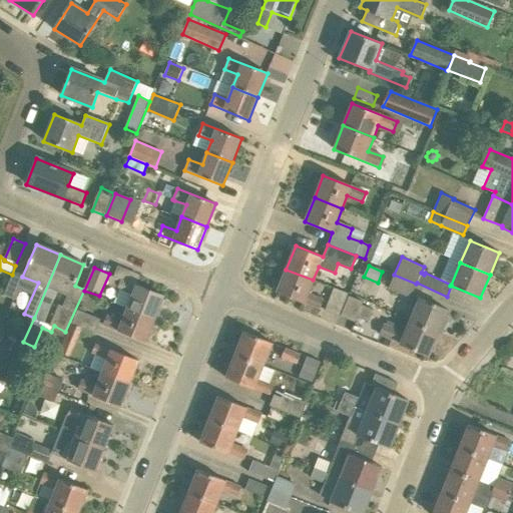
[(313,280),(286,270),(277,292),(320,309),(324,300),(308,294),(313,280)]
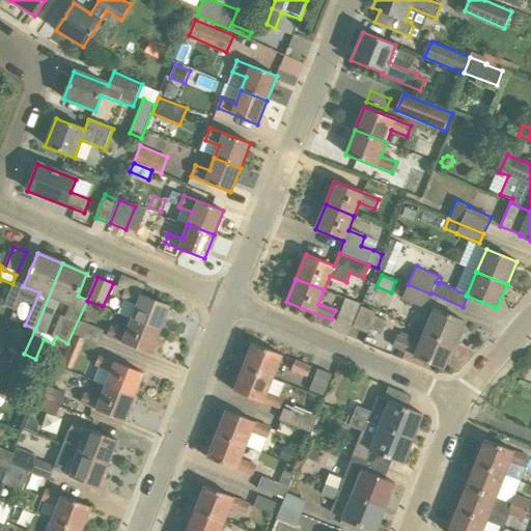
[(430,294),(408,284),(402,299),(424,308),(430,294)]
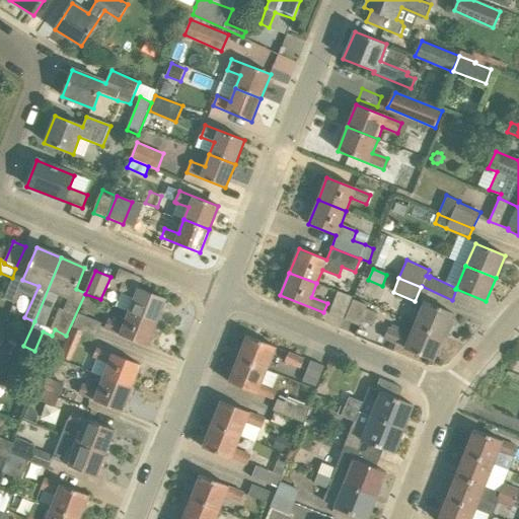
[(23,283),(21,282),(12,279),(4,298),(15,302),(19,292),(23,283)]
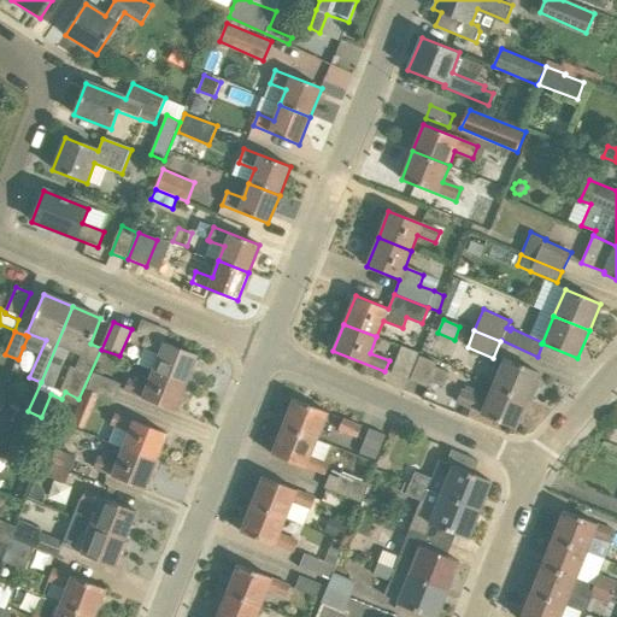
[(198,356),(146,335),(141,347),(144,348),(137,363),(153,370),(187,383),(198,356)]
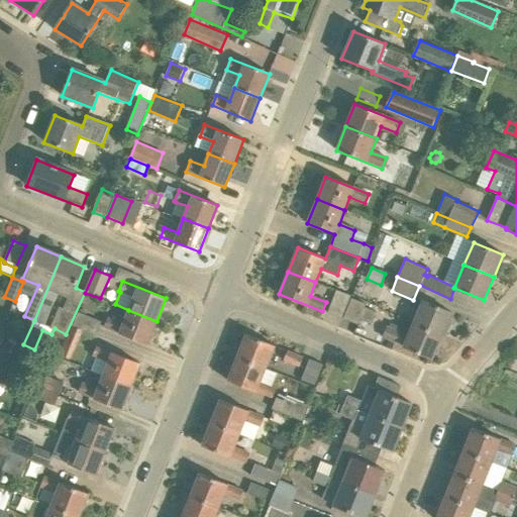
[(350,296),(336,291),(328,313),(342,318),(350,296)]
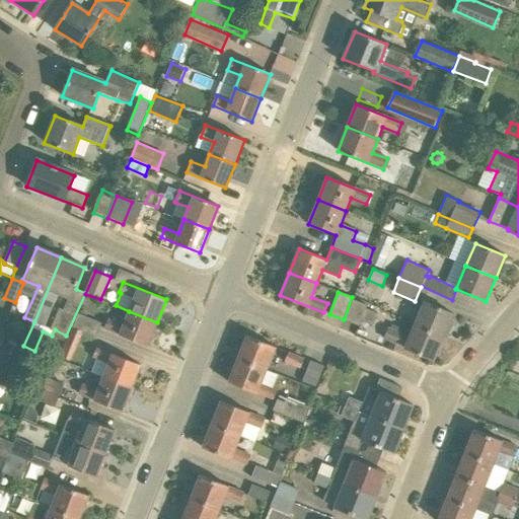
[(345,320),(359,325),(361,319),(373,323),(377,313),(366,307),(367,304),(353,298),(352,301),(345,320)]
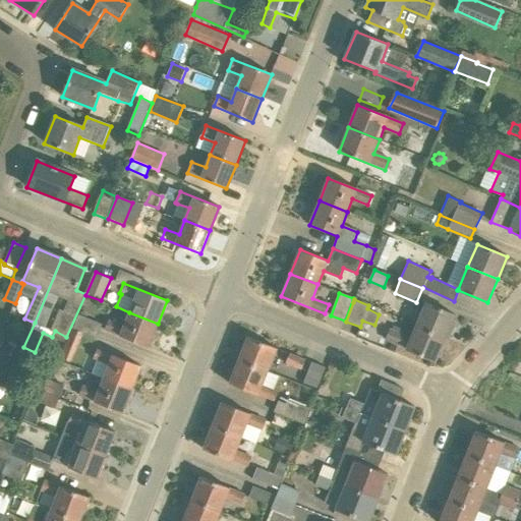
[(455,316),(425,303),(415,326),(446,338),(455,316)]
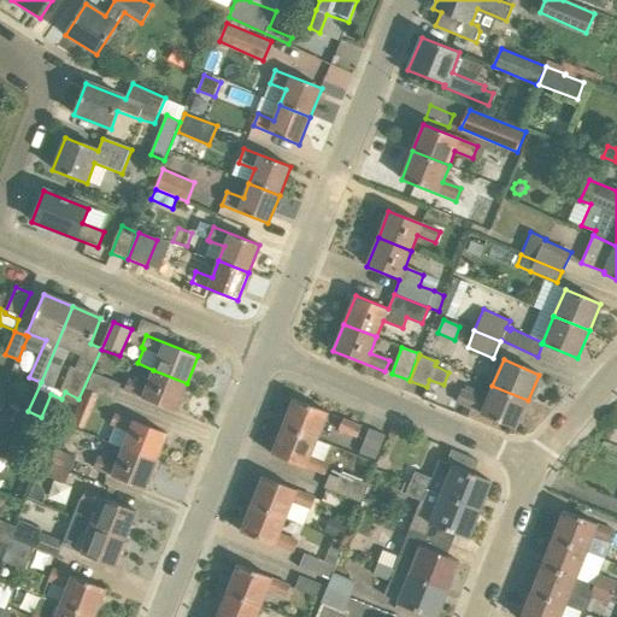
[(187,383),(153,370),(146,387),(129,380),(125,391),(176,411),(187,383)]
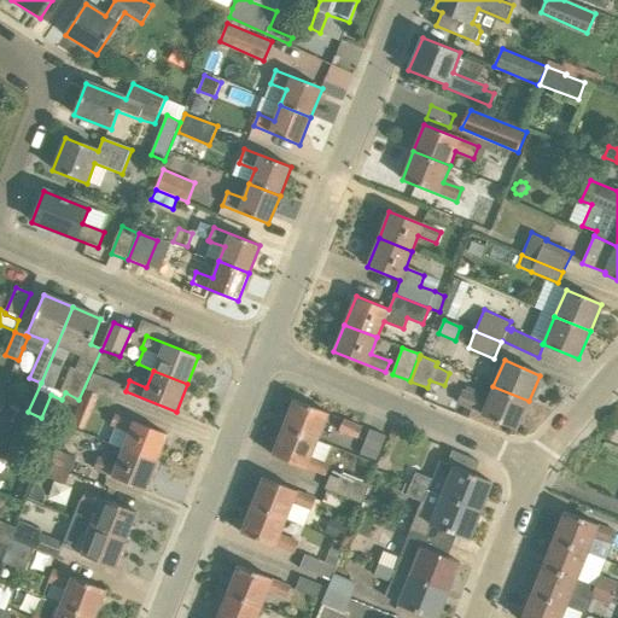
[(122,385),(94,373),(88,390),(98,395),(116,401),(122,385)]
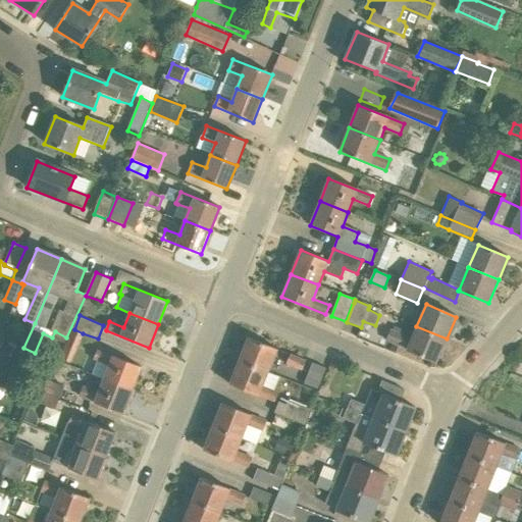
[(447,338),(416,326),(412,337),(390,329),(385,341),(436,363),(447,338)]
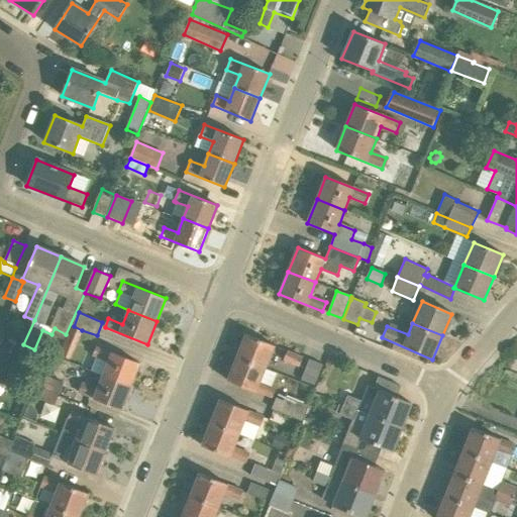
[(82,330),(72,325),(60,354),(71,358),(82,330)]
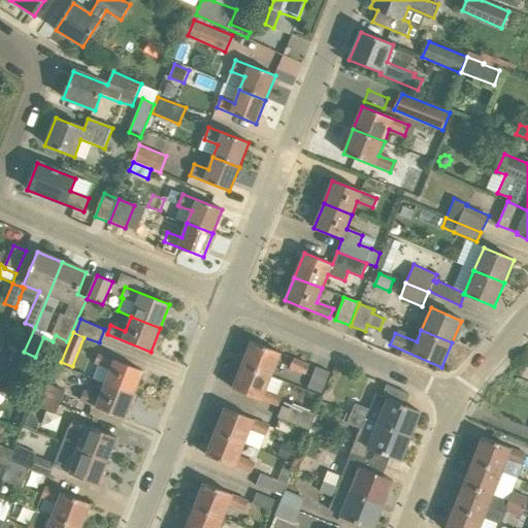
[(281,353),(252,341),(241,365),(271,376),(281,353)]
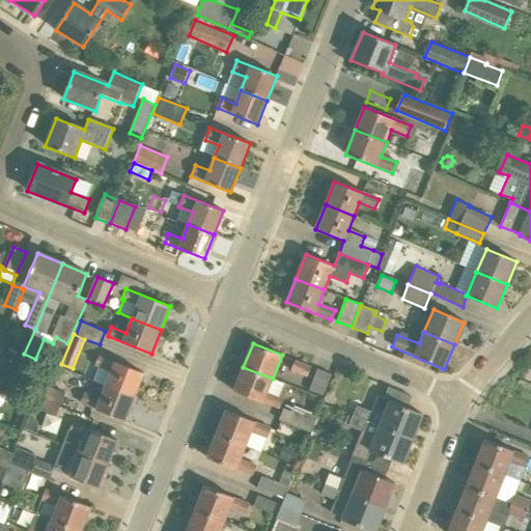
[(144,373),(101,356),(96,366),(111,371),(105,386),(135,397),(144,373)]
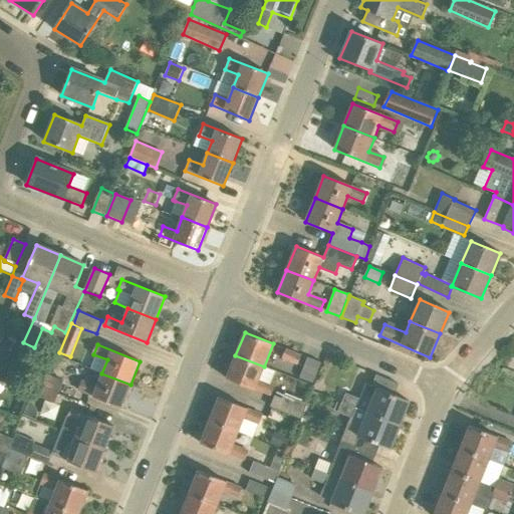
[(301,355),(286,348),(282,358),(297,364),(301,355)]
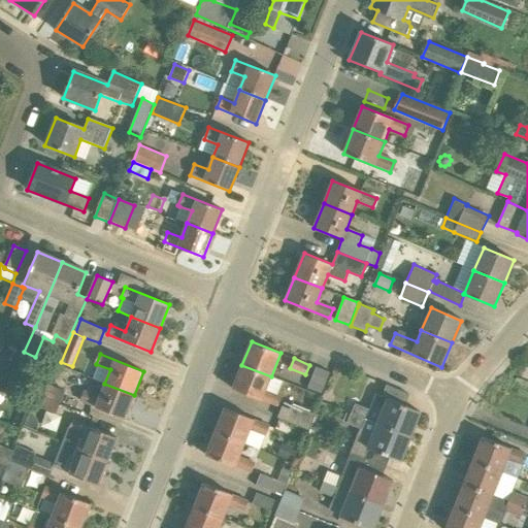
[(241,365),(232,389),(277,406),(282,397),(277,395),(266,391),(270,378),(271,376),(241,365)]
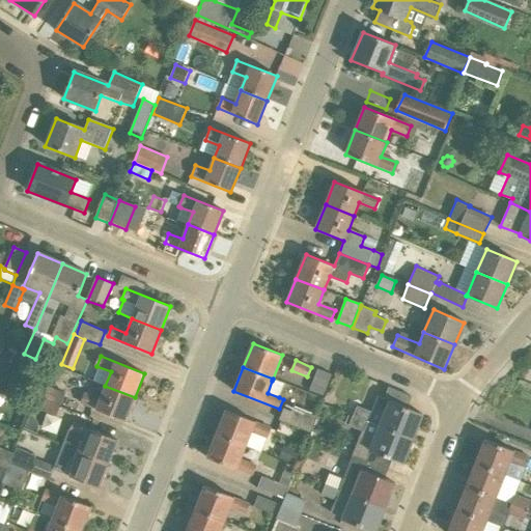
[(332,374),(325,371),(317,369),(310,388),(325,393),(332,374)]
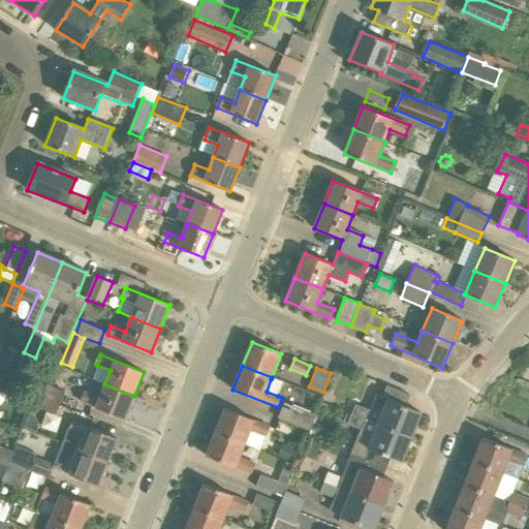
[(41,381),(36,395),(60,404),(65,392),(42,381),(41,381)]
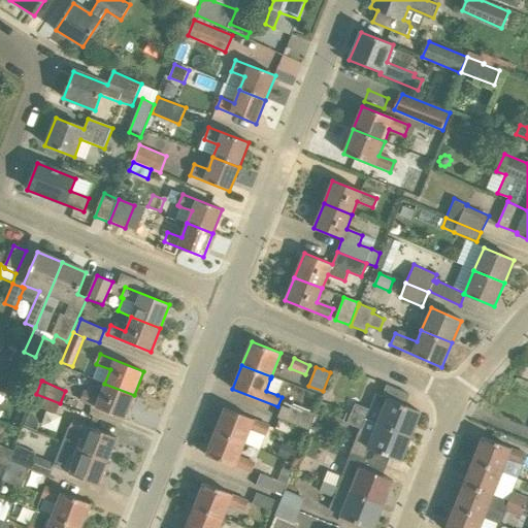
[(134,395),(104,384),(99,397),(85,392),(80,401),(125,419),(134,395)]
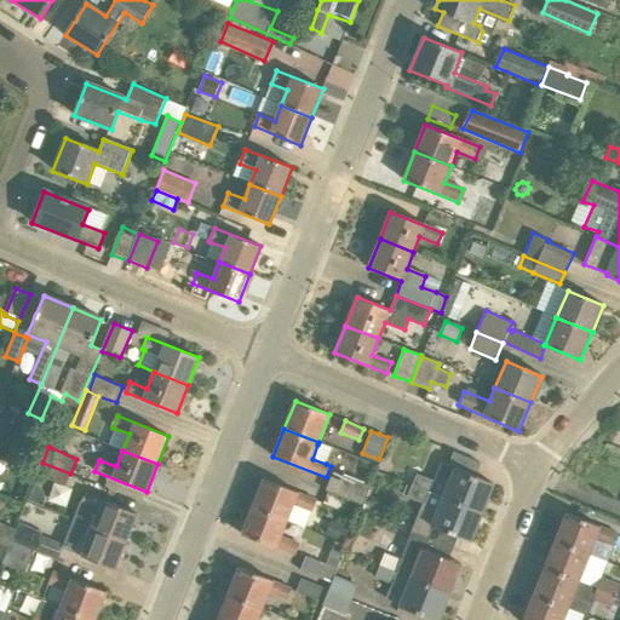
[(476,476),(481,464),(481,463),(454,452),(448,465),(441,463),(438,471),(434,481),(417,474),(412,484),(482,512),(494,483),(476,476)]
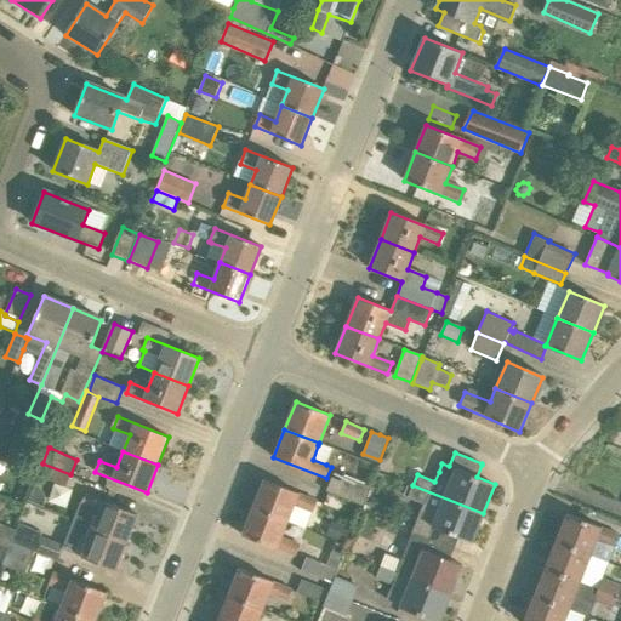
[(43,463),(38,476),(66,486),(70,474),(43,463)]
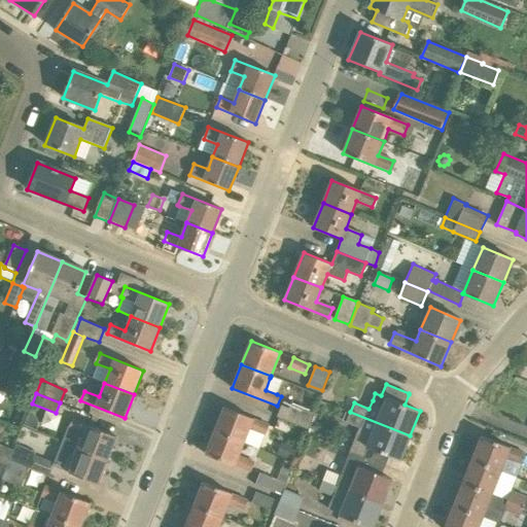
[(315,413),(291,402),(289,408),(281,405),(277,417),(308,431),(315,413)]
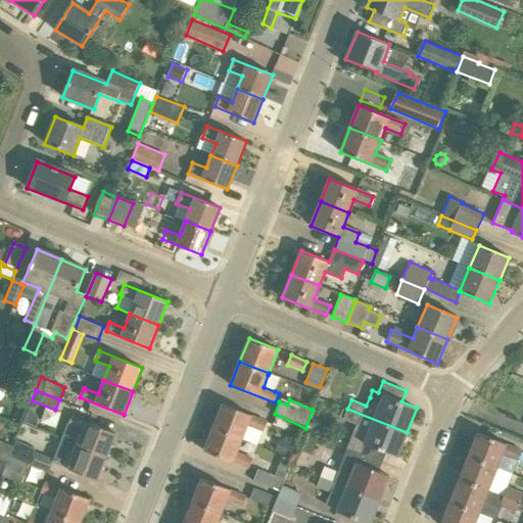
[(268,421),(223,403),(214,427),(242,439),(247,426),(264,432),(268,421)]
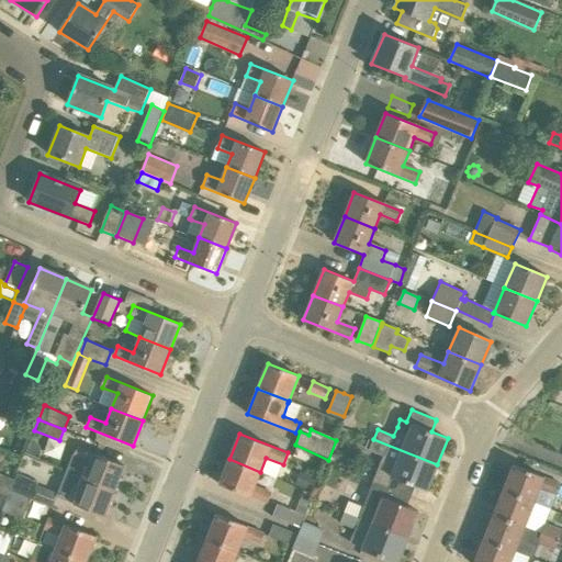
[(373,481),(412,495),(415,486),(426,491),(437,464),(373,439),(369,451),(383,457),(373,481)]
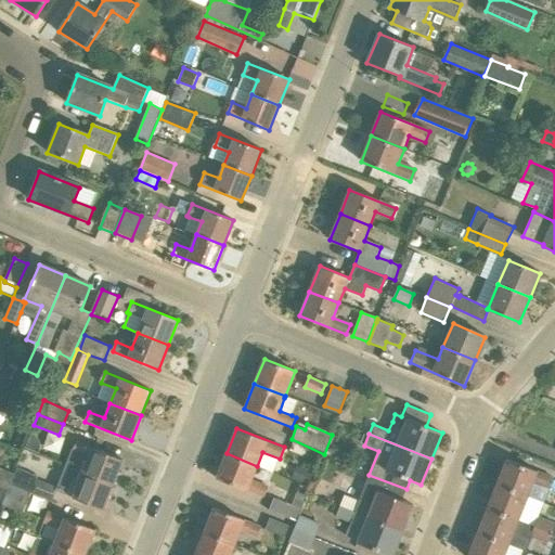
[(84,473),(114,485),(123,460),(77,442),(73,452),(89,459),(84,473)]
